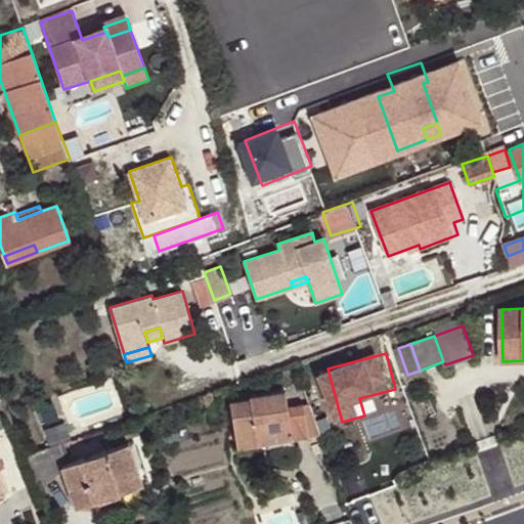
[(320,434),(310,402),(289,405),(286,390),(251,395),(251,398),(231,401),(237,446),(268,441),(293,438),(320,434)]
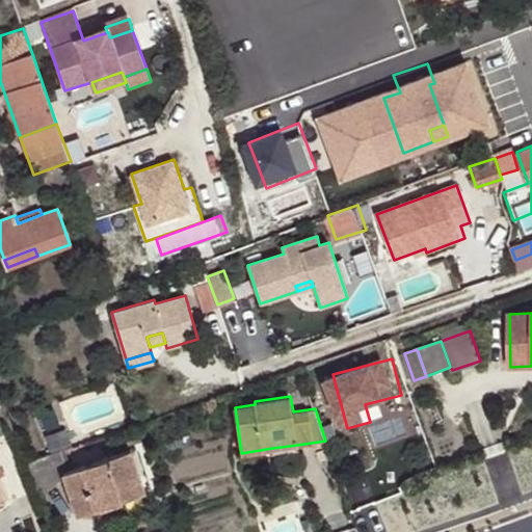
[(298,450),(297,445),(272,448),(272,453),(298,450)]
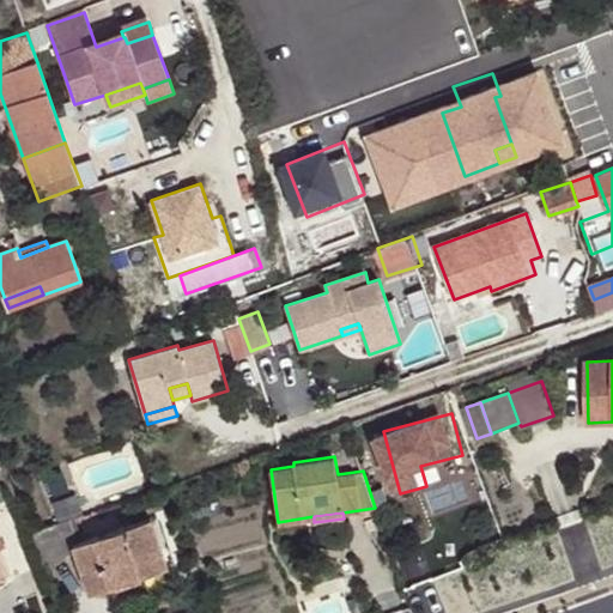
[(72,547),(73,553),(87,593),(168,565),(152,519),(72,547)]
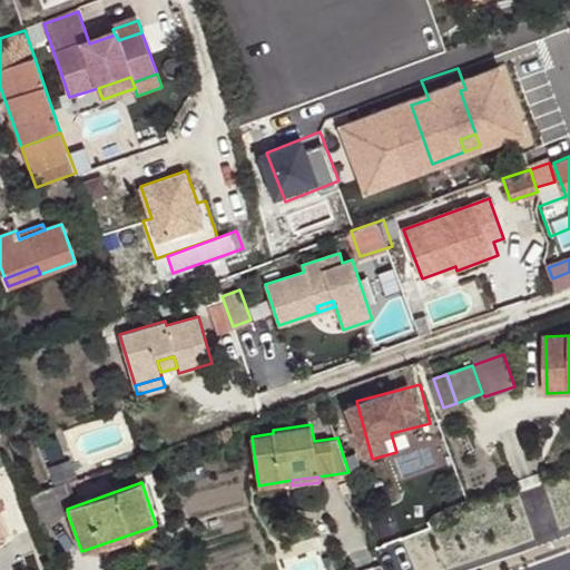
[(58,485),(27,497),(38,526),(68,514),(67,509),(58,485)]
